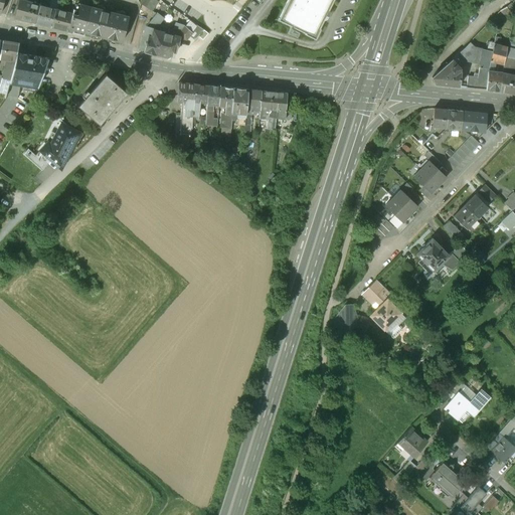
[(41,4),(22,0),(18,0),(14,17),(35,23),(40,5),(41,4)]
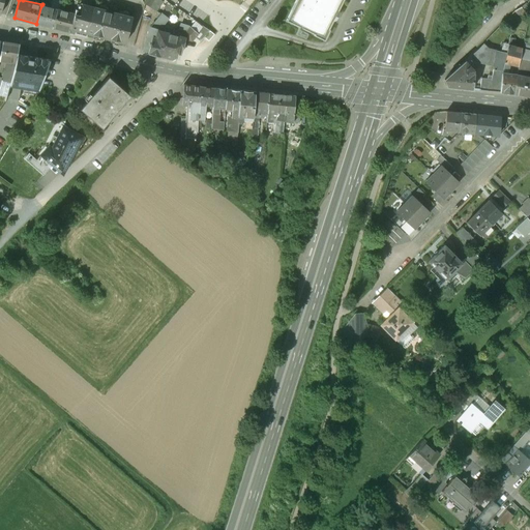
[(296,0),(286,21),(314,34),(314,35),(324,40),(330,30),(329,29),(333,21),(335,20),(339,12),(339,10),(343,0),(296,0)]
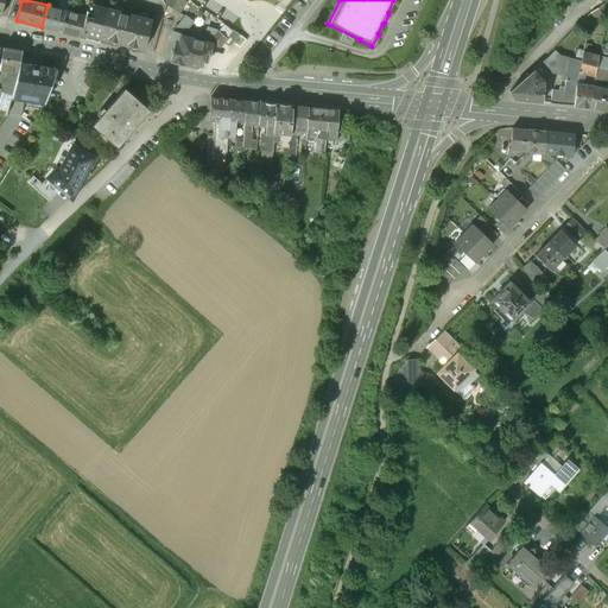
[(93,12),(87,11),(86,16),(86,17),(80,37),(99,42),(107,12),(107,8),(94,5),(93,12)]
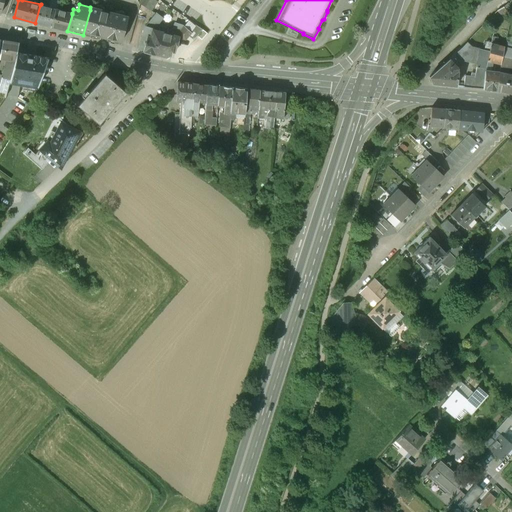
[(57,9),(40,5),(35,23),(51,27),(57,9)]
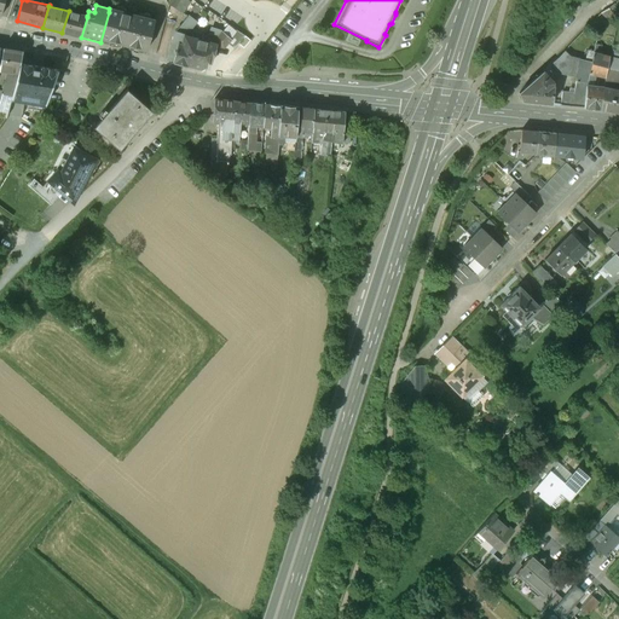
[(618,17),(608,9),(601,12),(601,13),(617,28),(618,17)]
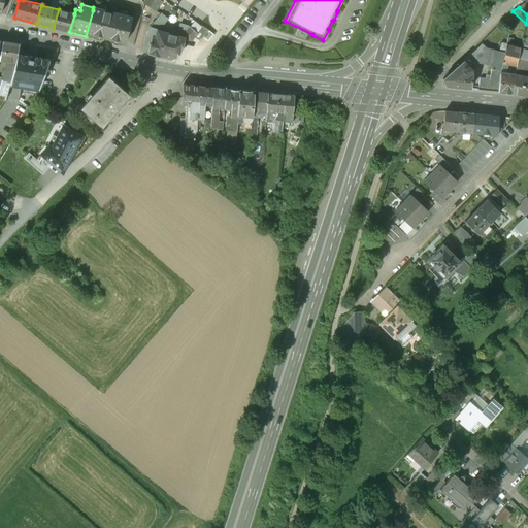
[(126,17),(99,8),(98,12),(93,10),(87,33),(108,39),(108,38),(126,42),(131,21),(126,20),(126,17)]
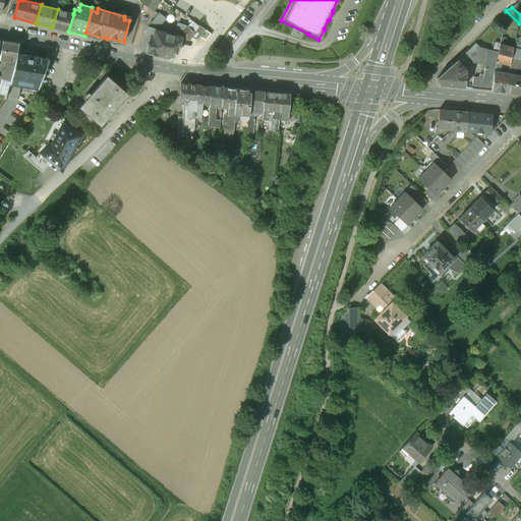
[(73,13),(58,9),(52,27),(68,32),(73,14),(73,13)]
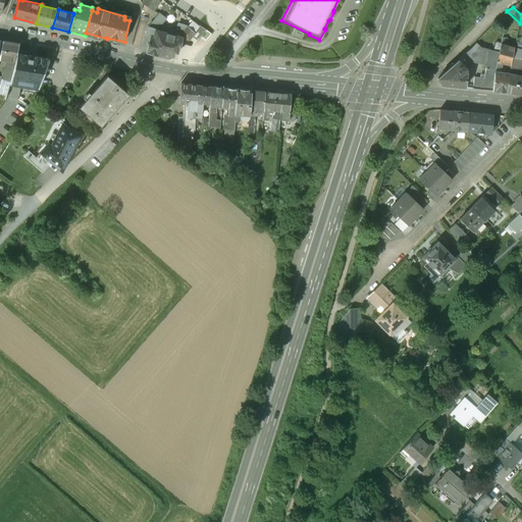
[(169,34),(157,30),(166,17),(160,13),(148,28),(142,51),(170,59),(173,57),(175,52),(178,53),(183,38),(169,34)]
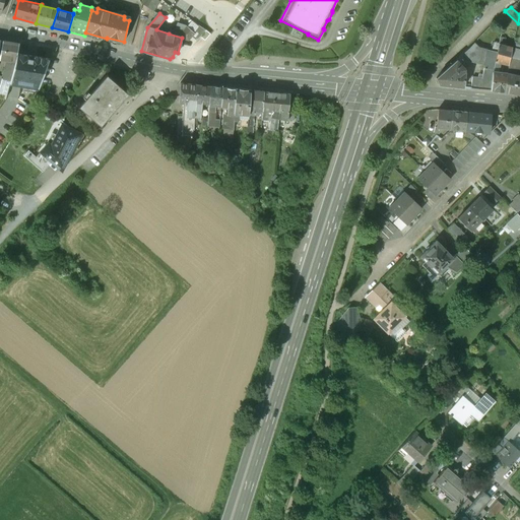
[(206,30),(199,25),(194,33),(191,37),(197,41),(200,37),(206,30)]
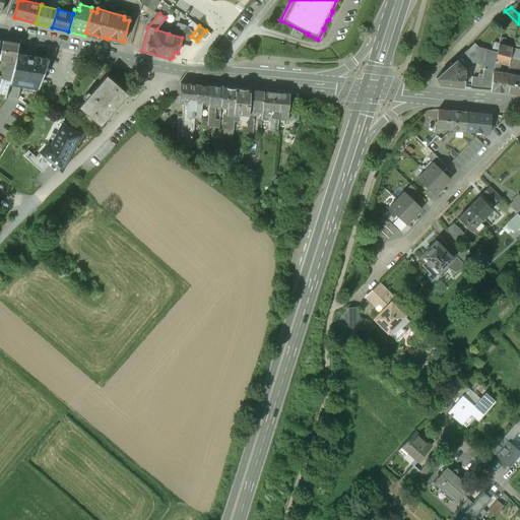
[(187,26),(182,33),(171,29),(169,34),(182,38),(188,40),(191,37),(194,33),(187,26)]
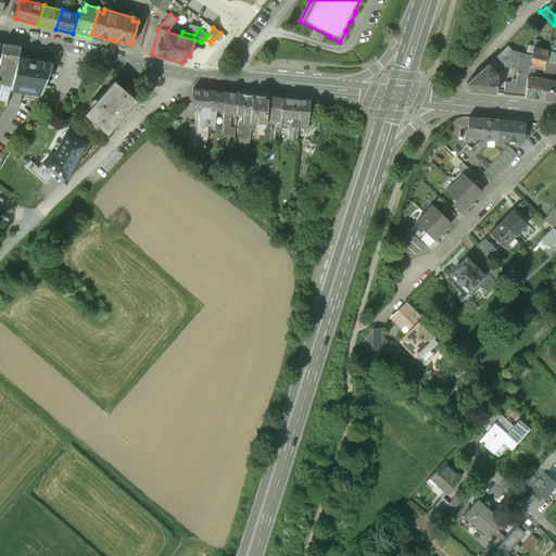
[(220,33),(214,39),(218,43),(225,36),(220,33)]
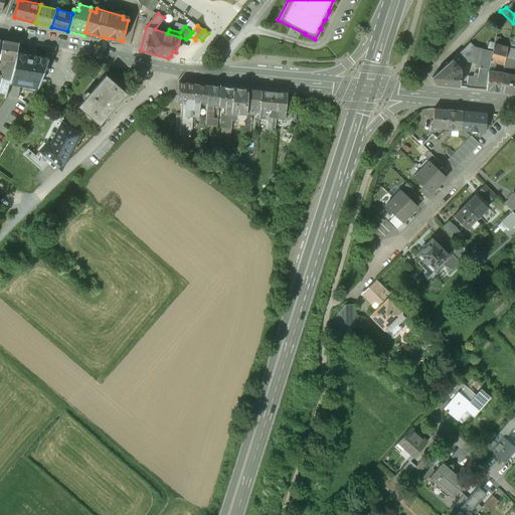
[(500,38),(495,37),(491,58),(490,59),(496,61),(504,63),(505,59),(507,48),(498,45),(500,38)]
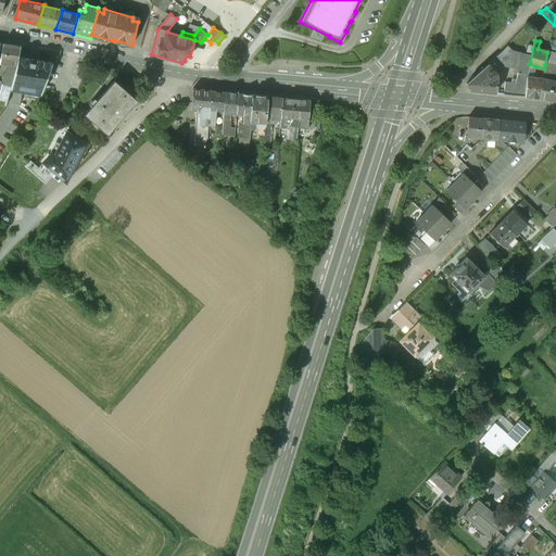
[(8,66),(0,92),(9,95),(11,89),(16,65),(19,58),(20,47),(2,43),(0,59),(0,62),(11,64),(11,66),(8,66)]
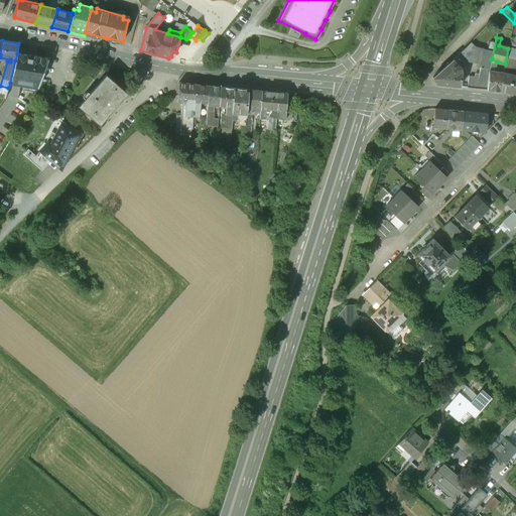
[(484,49),(471,42),(466,47),(458,54),(463,59),(462,60),(482,65),(484,56),(492,58),(493,51),(484,49)]
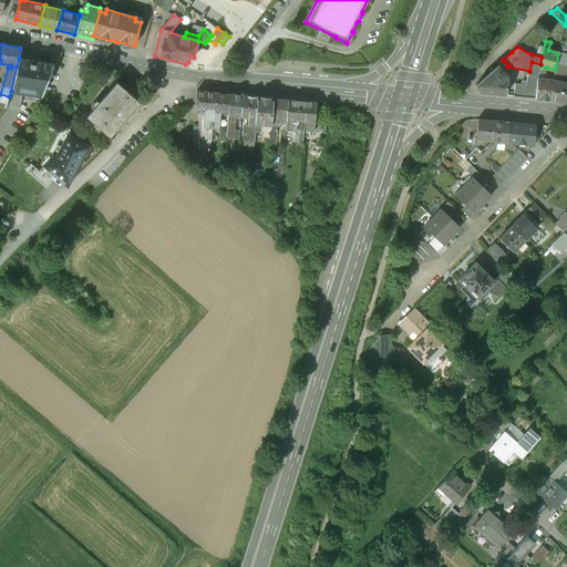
[(566,54),(558,53),(556,65),(554,75),(553,80),(566,83),(566,81),(566,54)]
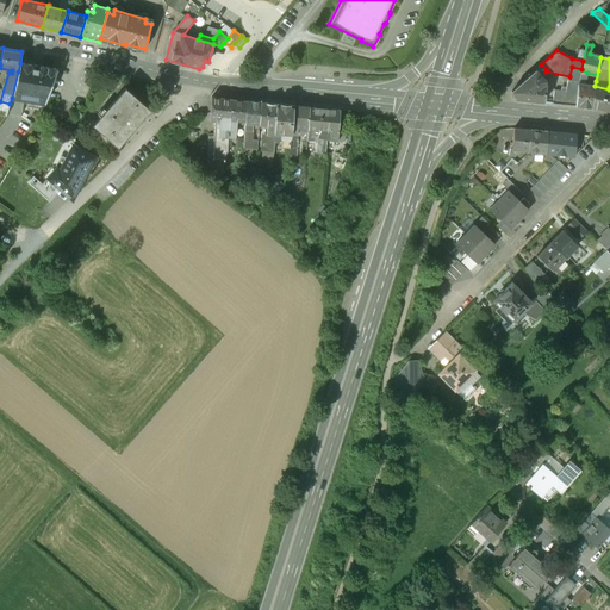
[(18,72),(12,98),(45,104),(57,69),(20,63),(18,72)]
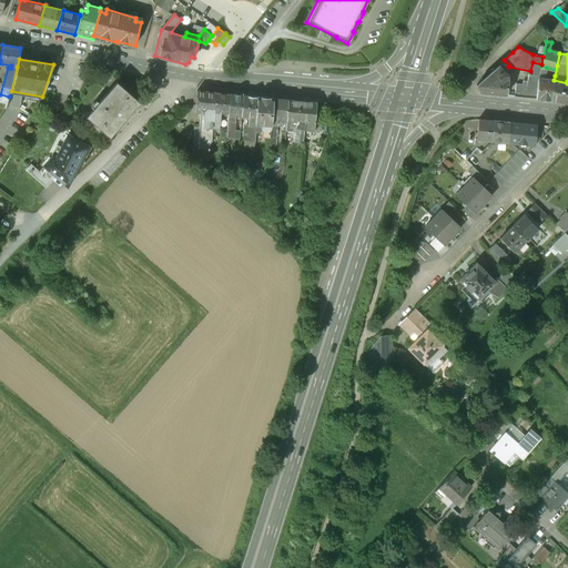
[(504,60),(476,85),(479,93),(506,95),(508,79),(504,75),(506,73),(504,71),(508,67),(509,66),(504,60)]
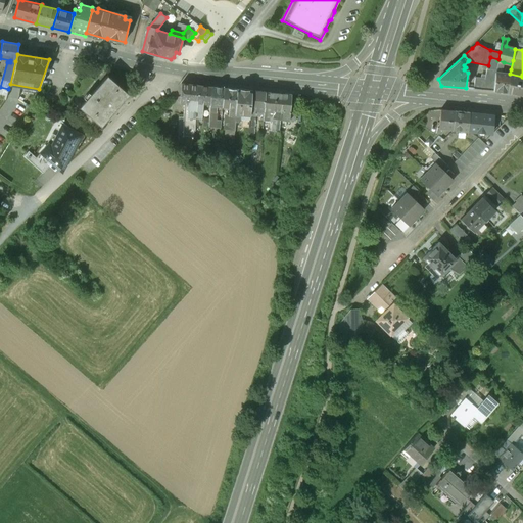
[(488,65),(485,79),(475,78),(474,89),(493,91),(495,73),(497,60),(498,59),(490,57),(488,65)]
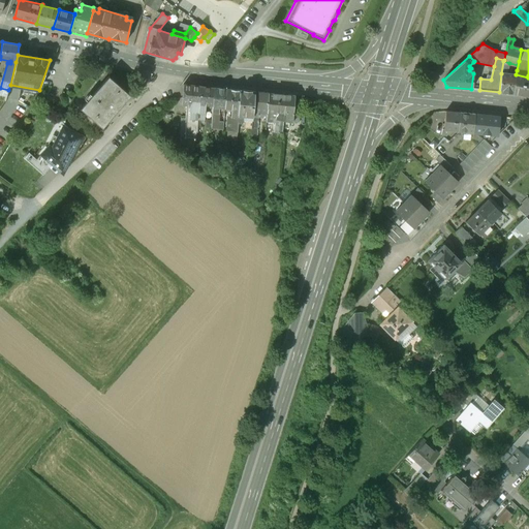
[(509,63),(503,61),(501,73),(499,92),(514,93),(516,74),(517,70),(514,70),(514,74),(507,73),(509,63)]
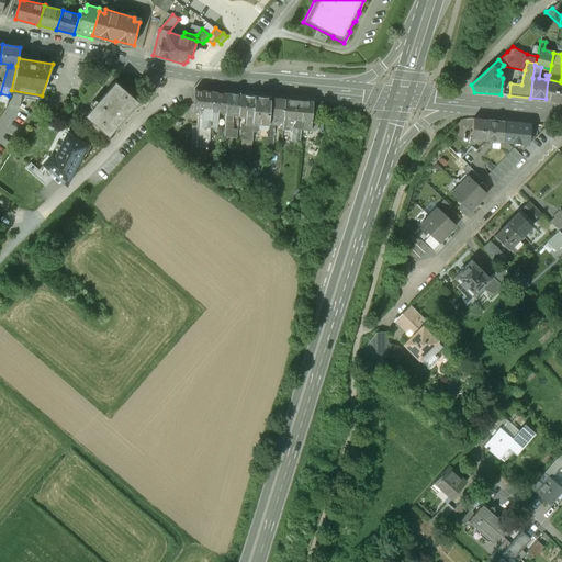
[(561,81),(561,82),(548,79),(546,99),(561,102),(561,81)]
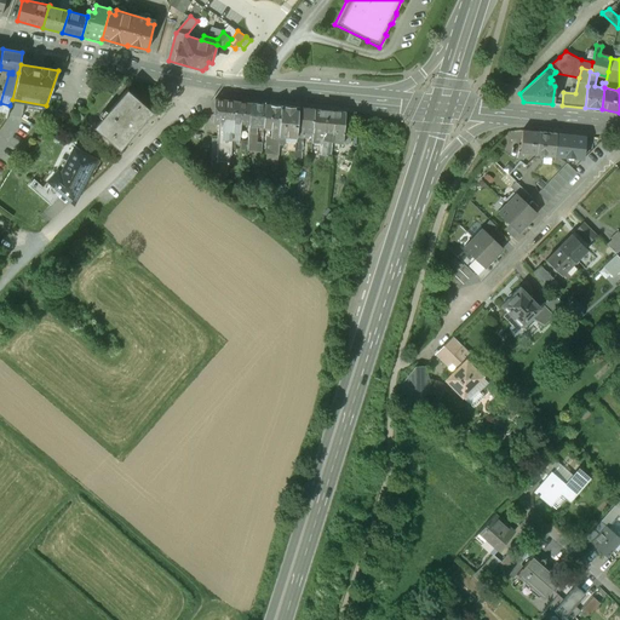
[(127,91),(95,127),(120,150),(127,142),(125,139),(132,132),(135,135),(139,128),(137,126),(144,119),(147,121),(153,113),(127,91)]
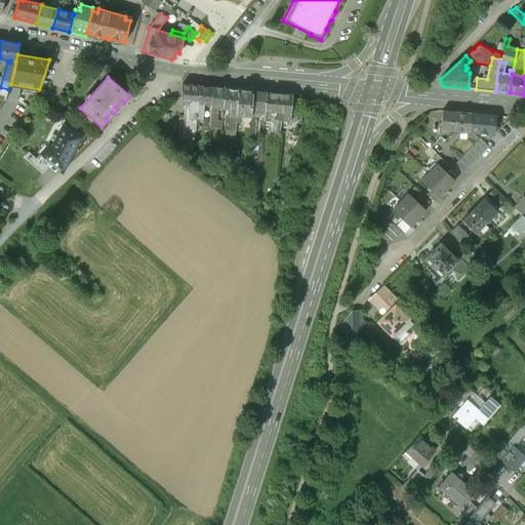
[(199,86),(182,84),(180,103),(189,103),(189,111),(197,112),(199,86)]
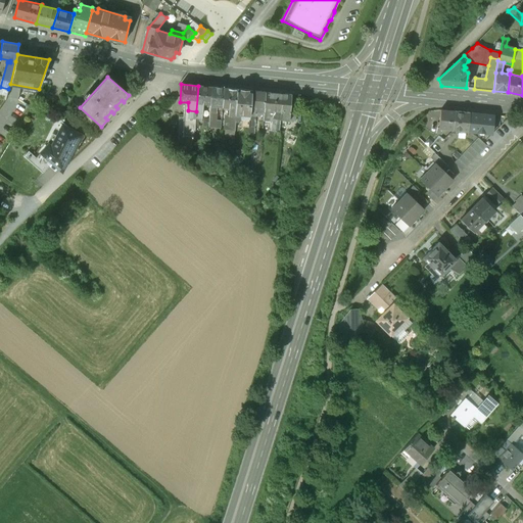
[(211,87),(198,86),(196,111),(202,112),(203,104),(210,104),(211,87)]
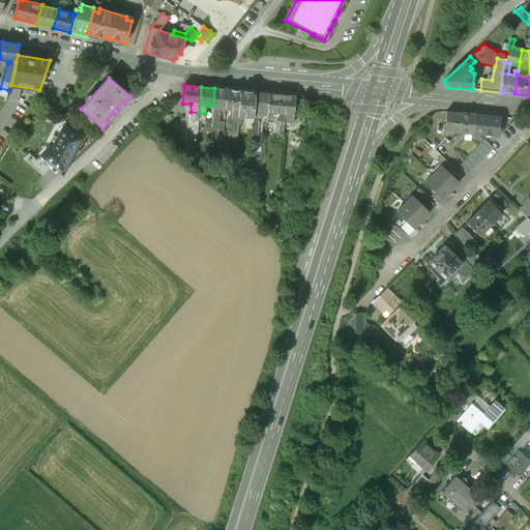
[(227,89),(214,88),(213,106),(213,107),(218,108),(226,108),(227,89)]
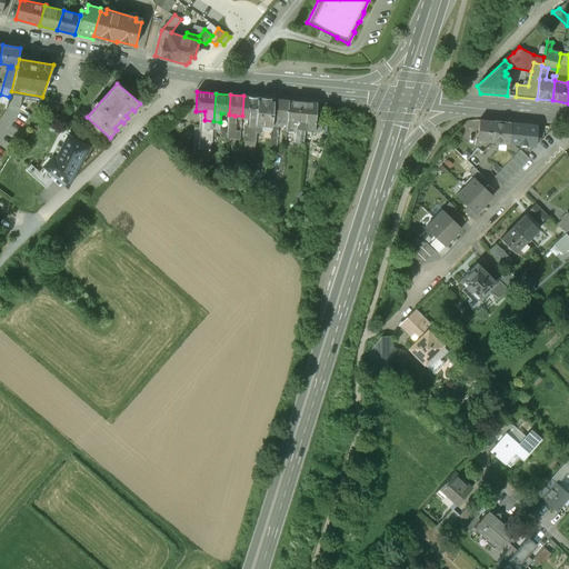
[(258,97),(243,96),(242,116),(250,117),(257,118),(258,97)]
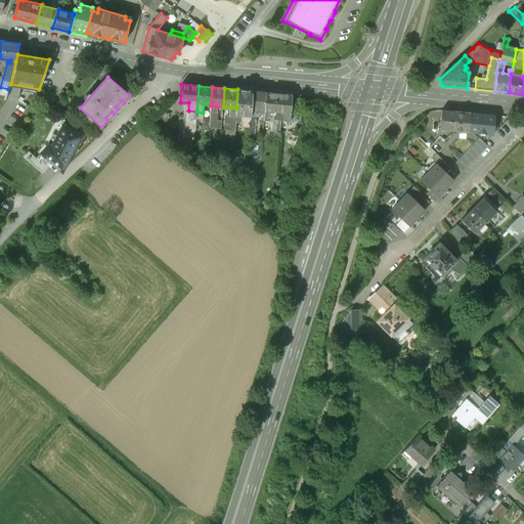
[(252,91),(237,89),(236,108),(236,115),(248,116),(251,116),(252,111),(252,91)]
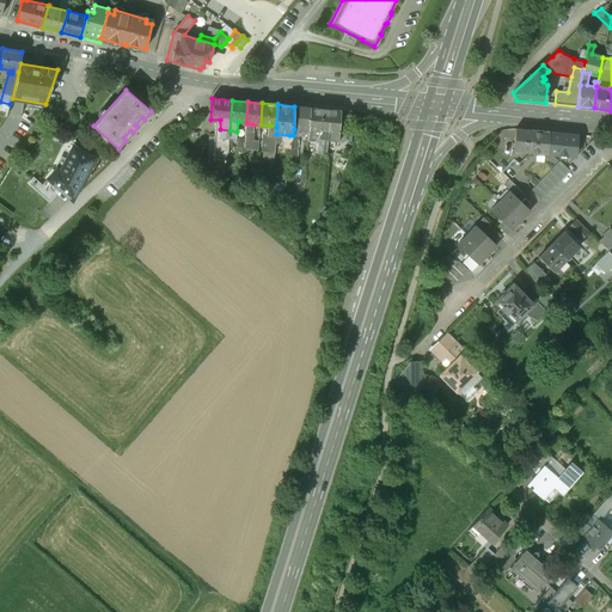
[(311,108),(294,106),(294,129),(310,130),(311,108)]
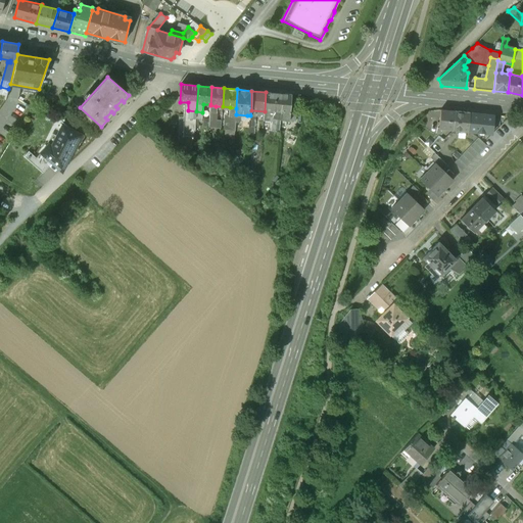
[(282,94),(266,92),(265,111),(274,112),(273,117),(280,119),(282,94)]
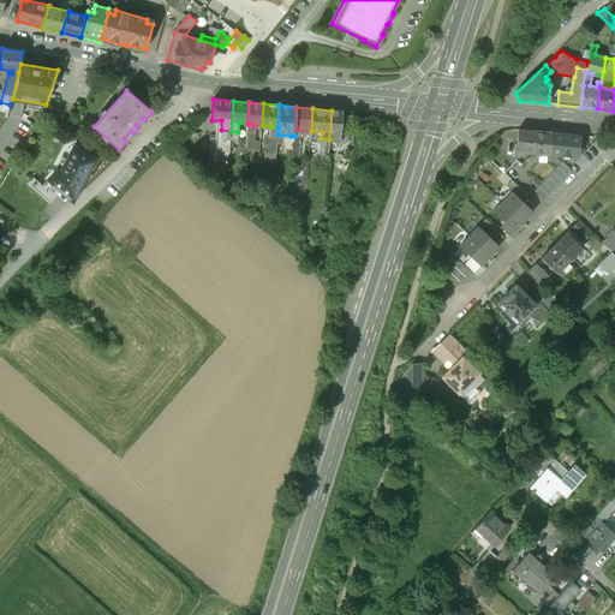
[(342,112),(332,111),(329,139),(340,142),(342,112)]
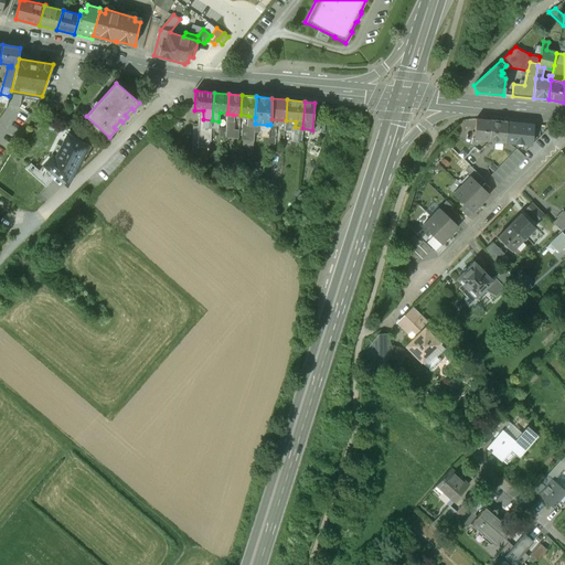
[(233,115),(227,114),(226,125),(226,131),(225,136),(238,138),(240,130),(233,130),(234,120),(233,119),(233,115)]
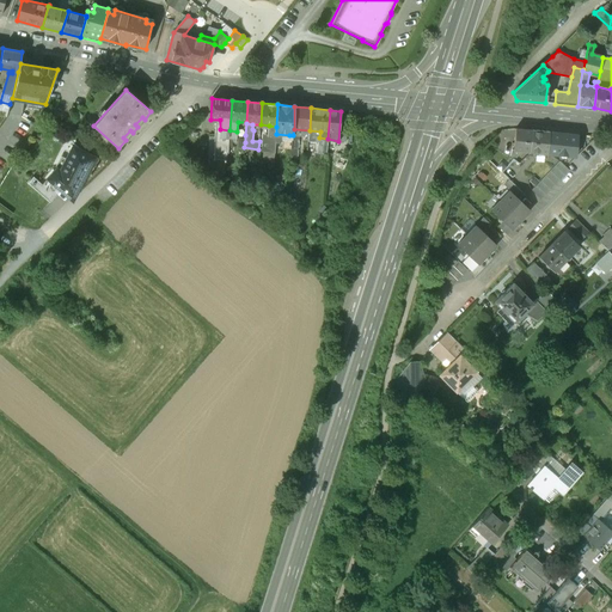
[(268,136),(264,138),(263,152),(275,153),(276,134),(276,127),(269,126),(268,128),(268,136)]
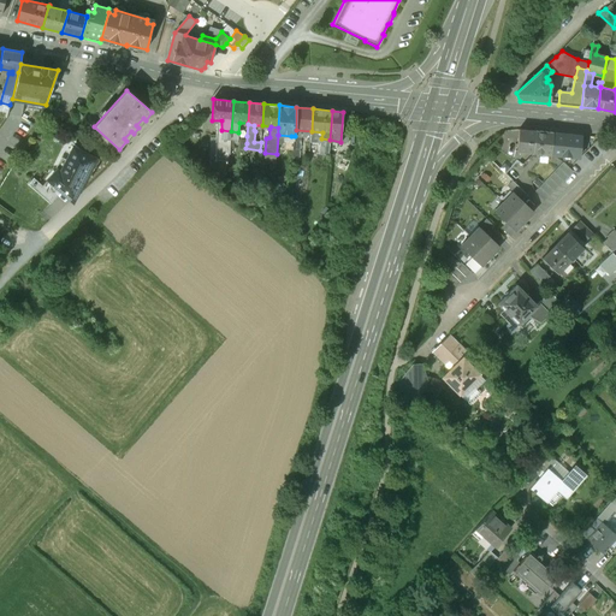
[(535,131),(519,130),(516,150),(533,153),(535,131)]
